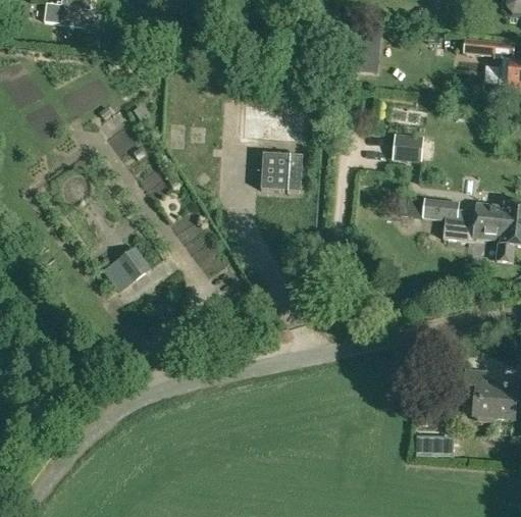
[(44,18),(81,23),(83,5),(88,6),(89,0),(61,0),(61,3),(46,1),(44,18)]
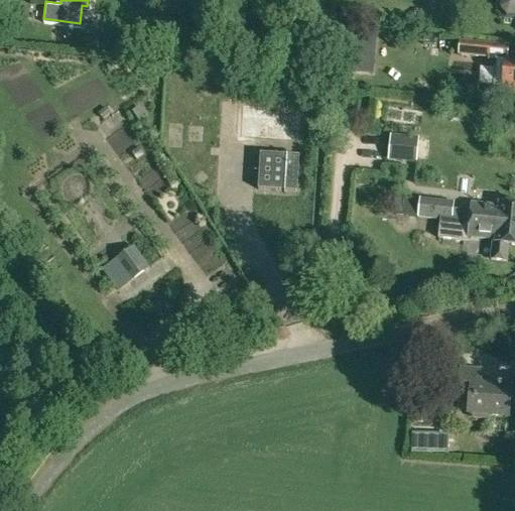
[(497,0),(496,6),(503,15),(514,15),(514,0),(497,0)]
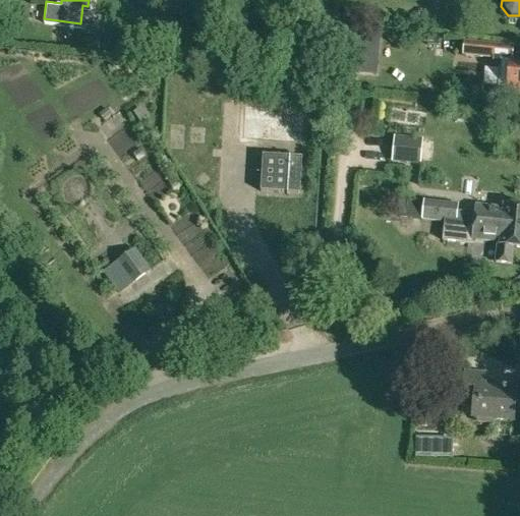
[(370,32),(354,31),(351,67),(367,68),(370,32)]
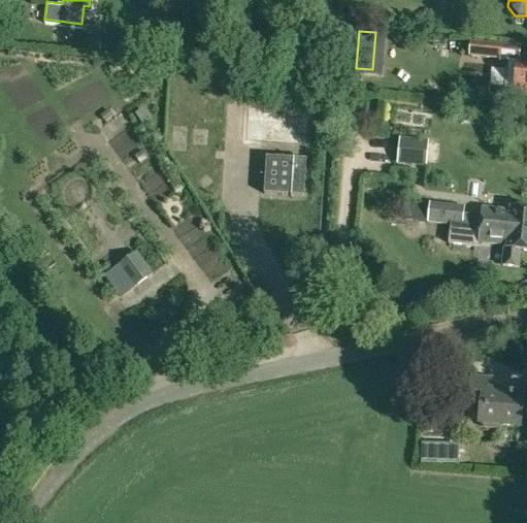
[(118,36),(116,51),(130,53),(132,38),(118,36)]
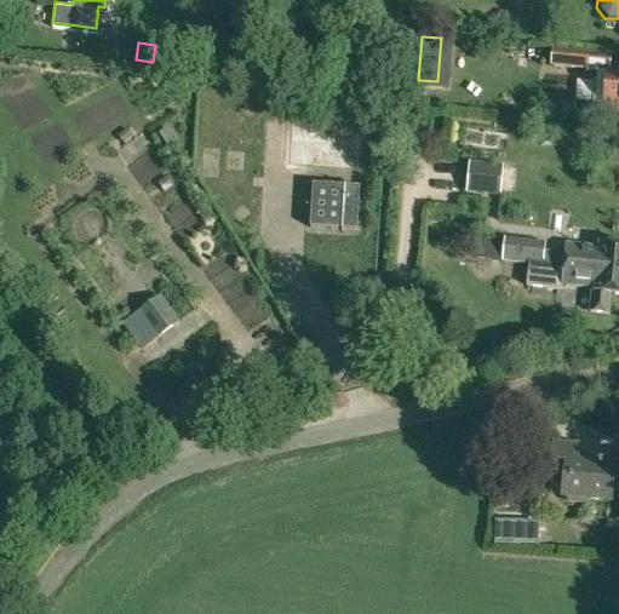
[(601,102),(618,103),(618,68),(607,67),(609,49),(551,44),(549,59),(549,61),(584,64),(583,68),(590,75),(594,76),(591,99),(601,99),(601,102)]
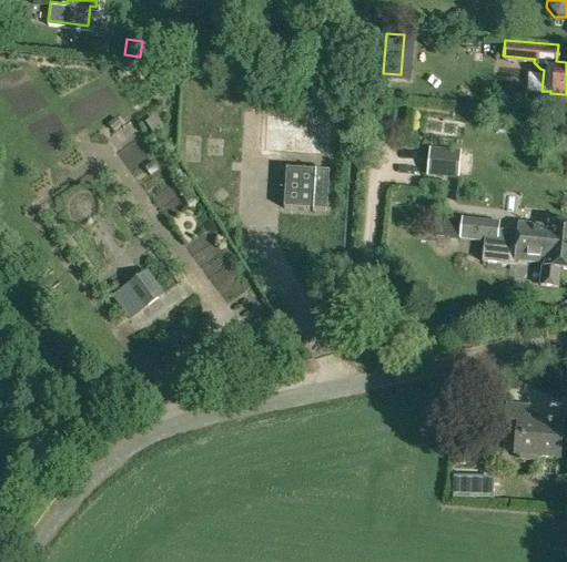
[(37,73),(10,88),(30,124),(57,110),(37,73)]
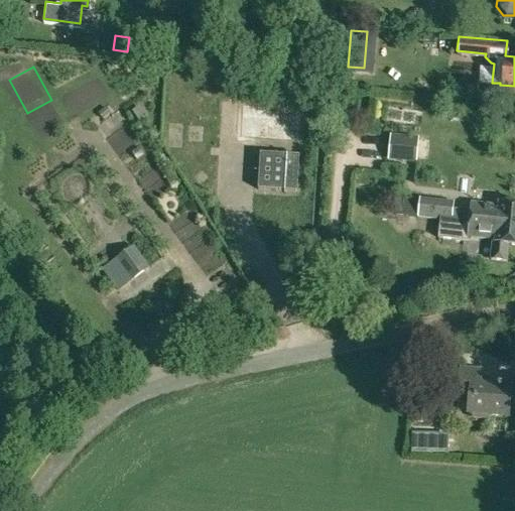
[(138,103),(131,108),(137,116),(144,111),(138,103)]
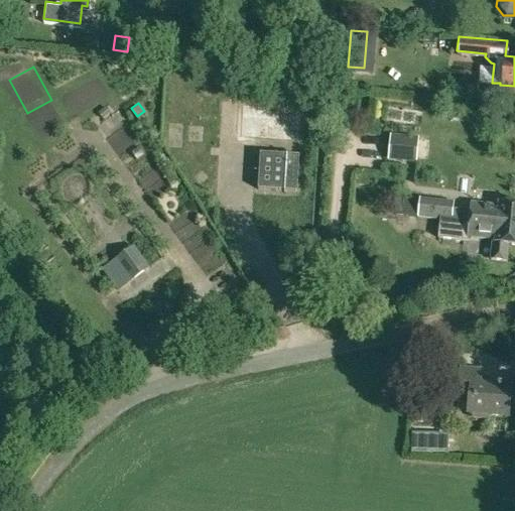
[(109,110),(104,104),(98,109),(103,115),(109,110)]
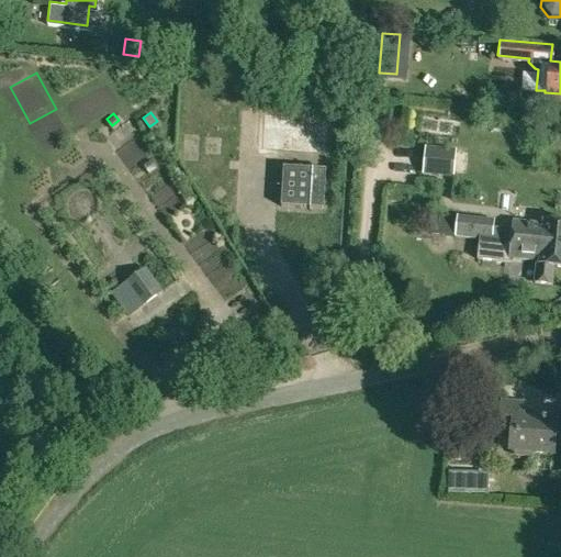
[(419,167),(452,170),(456,146),(423,143),(419,167)]
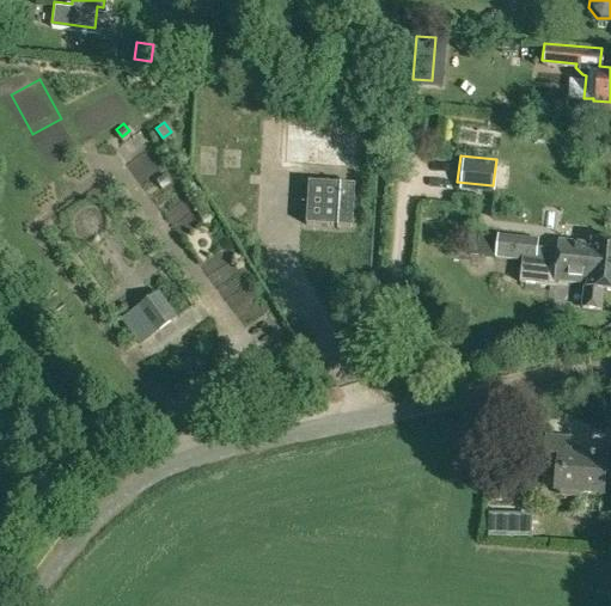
[(305,219),(350,221),(353,179),(307,177),(305,219)]
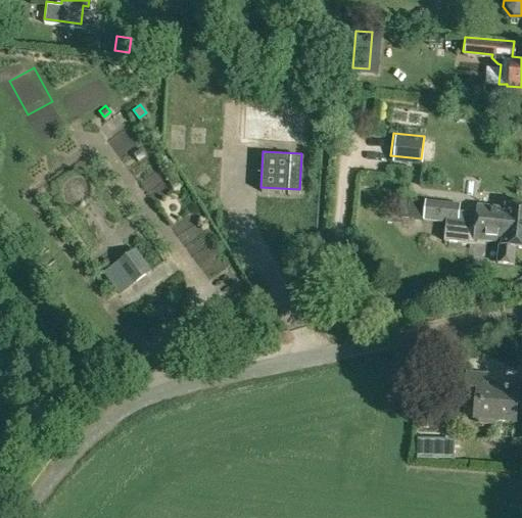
[(401,193),(399,213),(422,215),(422,217),(445,219),(443,236),(472,239),(472,236),(499,238),(496,259),(513,261),(515,243),(521,243),(521,202),(504,201),(504,203),(476,201),(474,215),(467,215),(468,209),(458,208),(459,199),(401,193)]
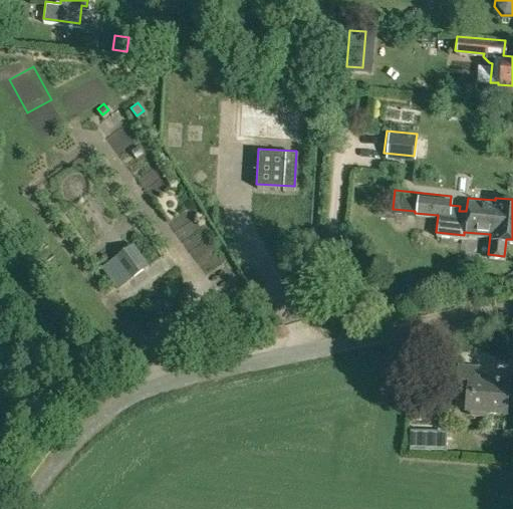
[(116,284),(147,263),(132,243),(101,264),(116,284)]
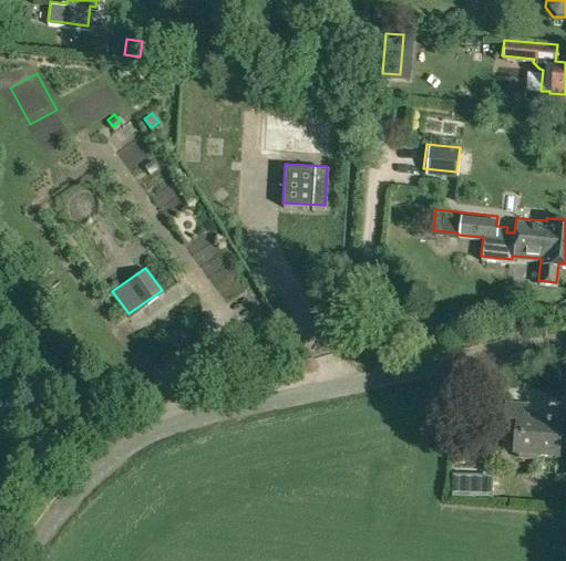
[(517,454),(531,455),(532,452),(555,454),(558,423),(526,419),(527,402),(504,400),(501,434),(515,435),(514,449),(517,449),(517,454)]
